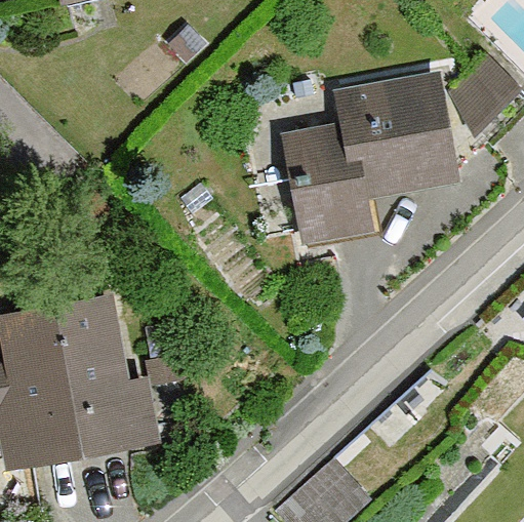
[(49,0),(51,9),(92,0),(49,0)]
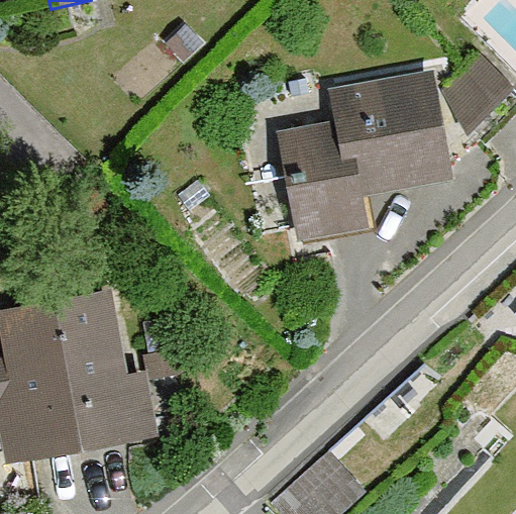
[(184,26),(165,46),(184,66),(204,46),(184,26)]
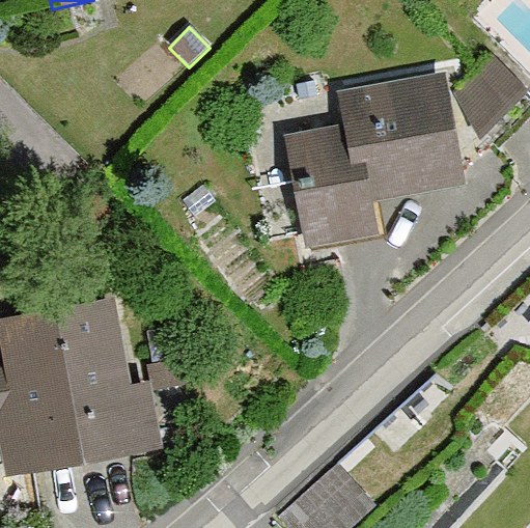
[(378,231),(372,197),(465,182),(445,70),(336,89),(342,123),(284,134),(304,244),(378,231)]
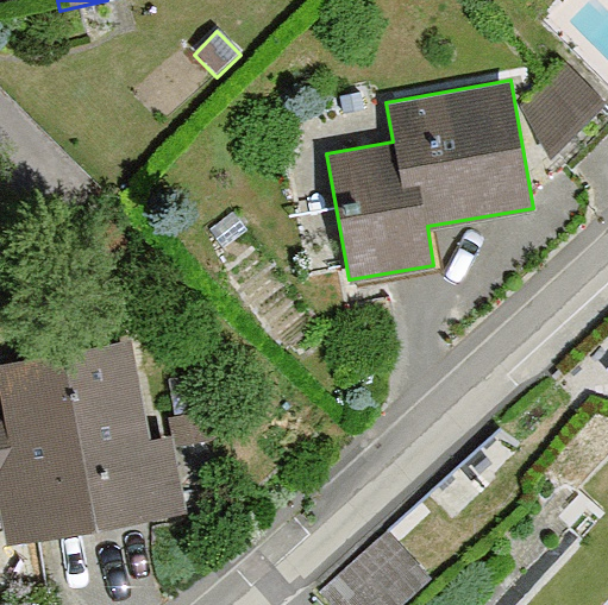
[(0,512),(6,547),(188,514),(174,433),(150,438),(132,336),(0,359),(0,396),(10,449),(0,467),(0,512)]
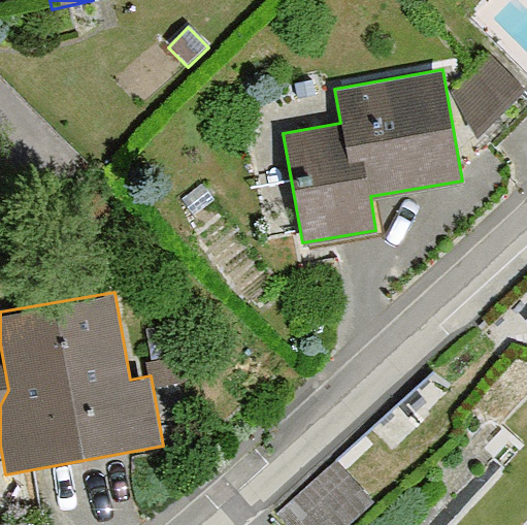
[(342,524),(376,491),(338,454),(291,501),(315,524),(342,524)]
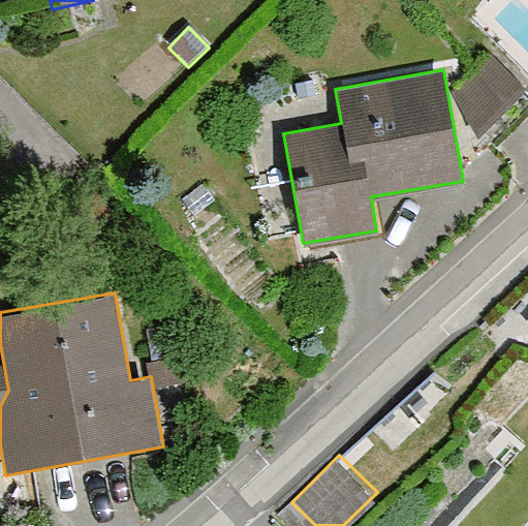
All buildings are outlined.
